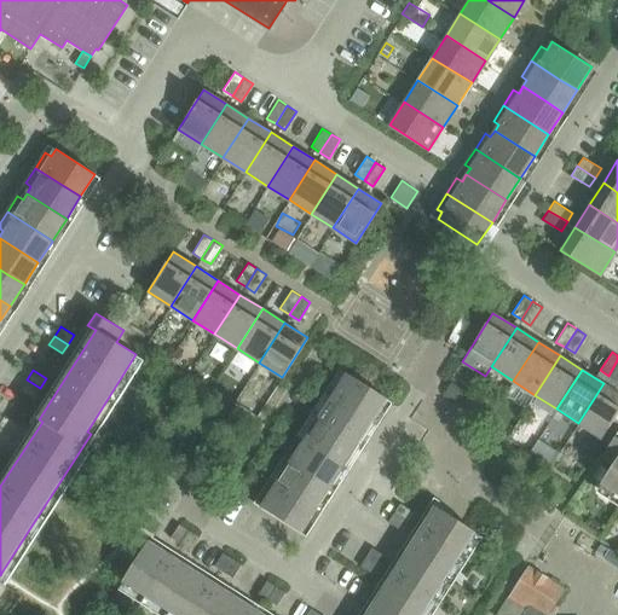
[(327,393),(356,411),(371,421),(387,398),(347,372),(342,381),(336,377),(327,393)]
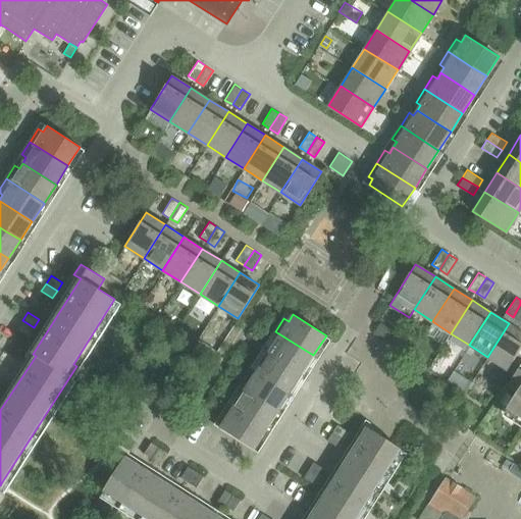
[(34,327),(22,320),(17,328),(29,334),(34,327)]
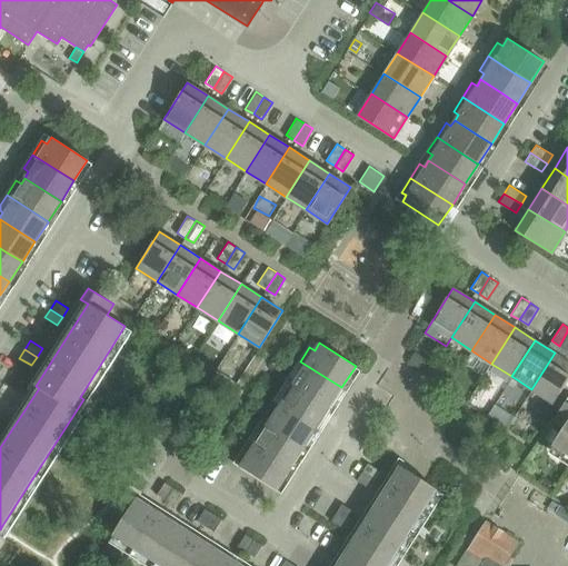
[(567,361),(555,353),(531,389),(552,403),(567,378),(567,361)]
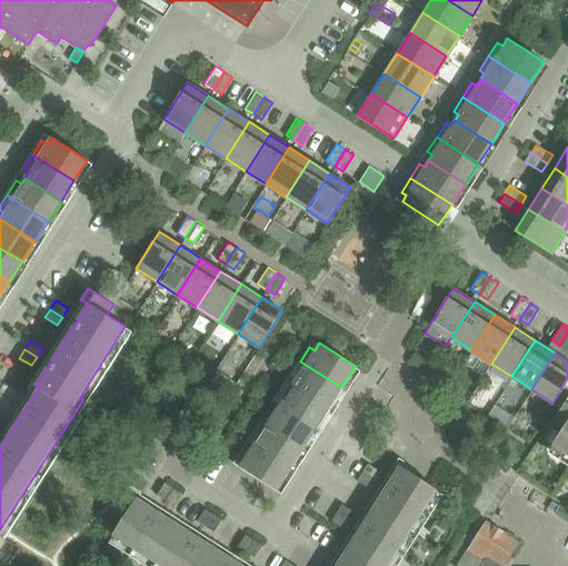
[(341,387),(327,378),(300,361),(291,375),(296,378),(292,385),(329,408),(341,387)]
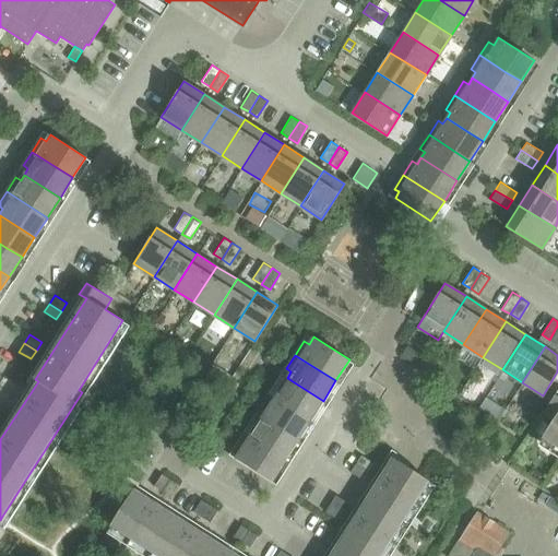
[(487,376),(494,379),(499,370),(493,366),(487,376)]
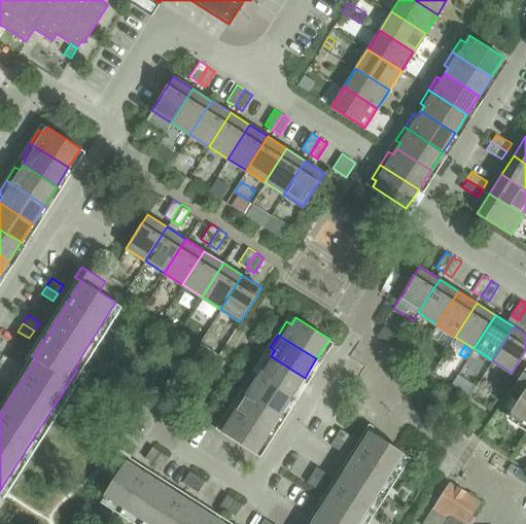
[(3,354),(0,358),(0,362),(9,369),(14,361),(3,354)]
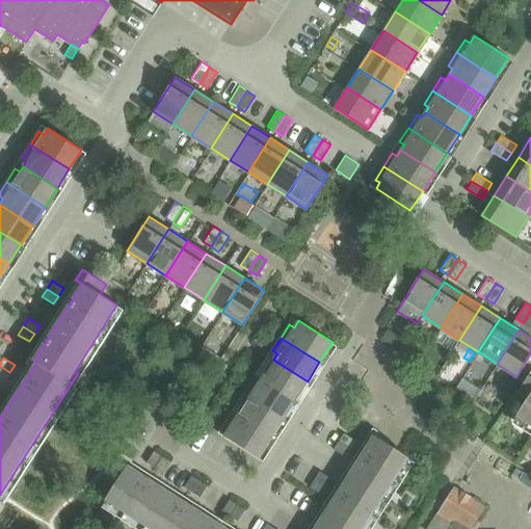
[(273,360),(269,365),(265,362),(257,375),(295,400),(308,381),(273,360)]
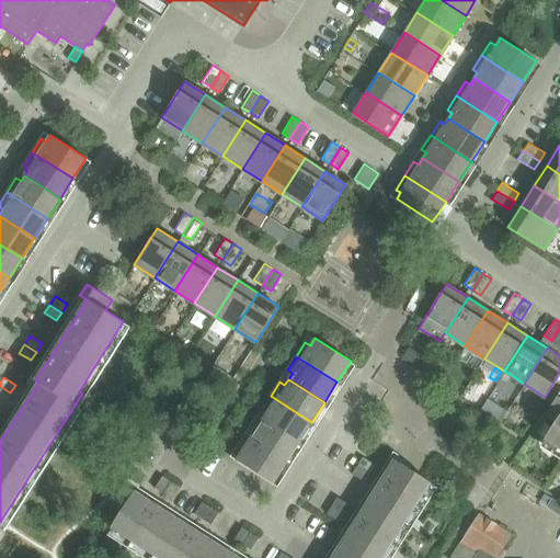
[(10,393),(0,386),(0,398),(1,399),(6,401),(10,393)]
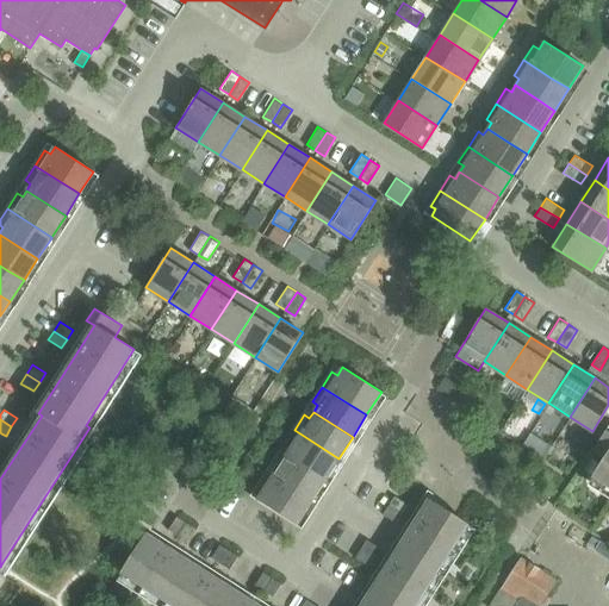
[(608,424),(592,450),(604,457),(592,476),(608,487),(608,424)]
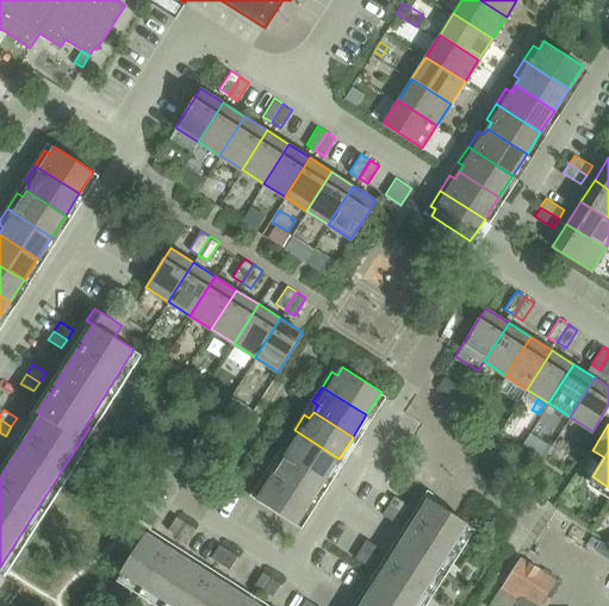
[(516,429),(513,436),(522,442),(527,435),(516,429)]
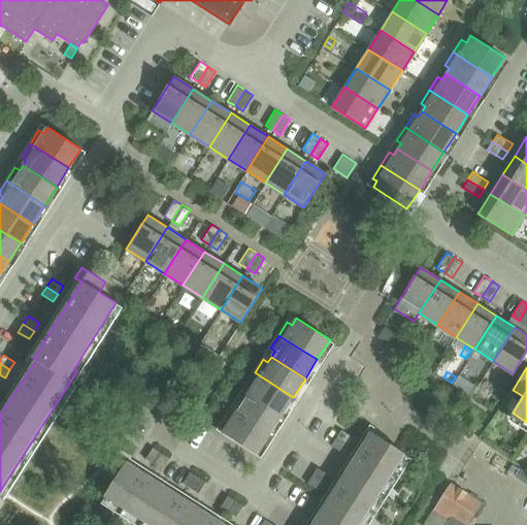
[(245,386),(251,388),(248,394),(281,416),(293,397),(255,372),(245,386)]
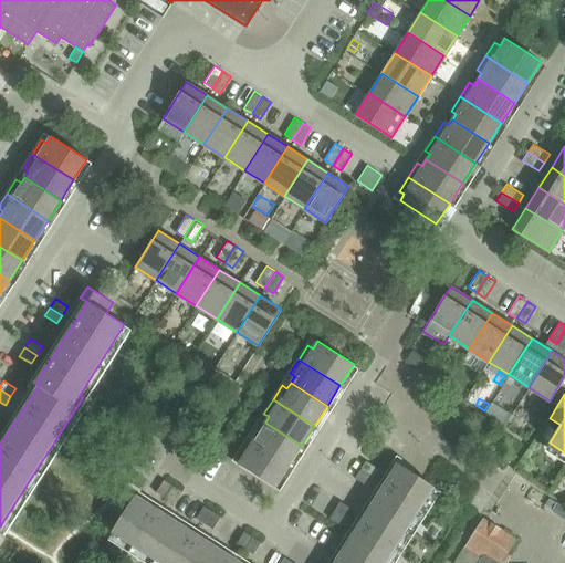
[(247,439),(273,456),(289,466),(301,446),(265,423),(261,428),(255,425),(247,439)]
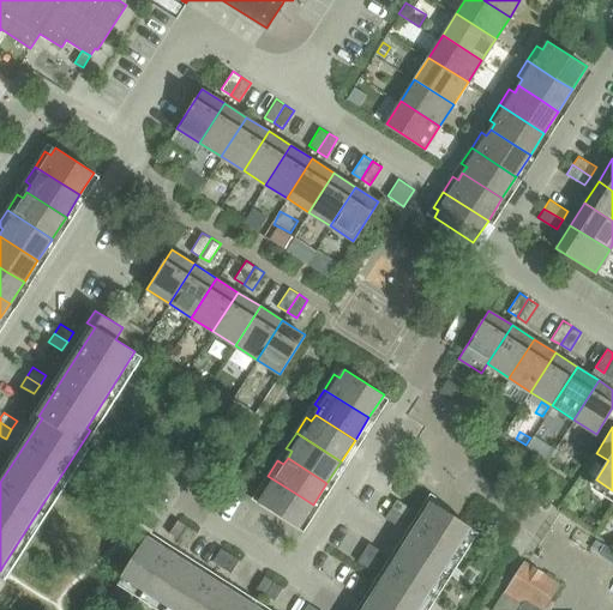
[(258,491),(264,495),(259,502),(298,527),(313,505),(296,494),(268,476),(258,491)]
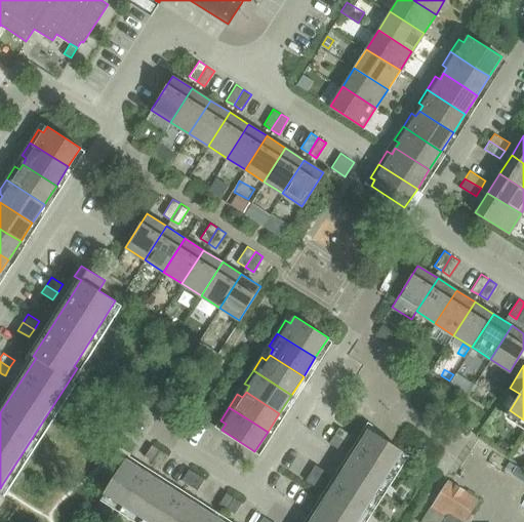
[(333,434),(345,441),(350,433),(338,426),(333,434)]
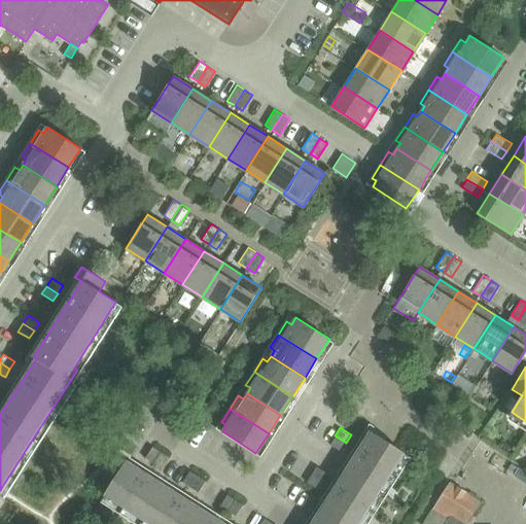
[(357,523),(404,452),(395,447),(371,430),(310,523),(224,523),(127,461),(131,454),(120,447),(105,472),(114,478),(104,494),(150,523),(357,523)]
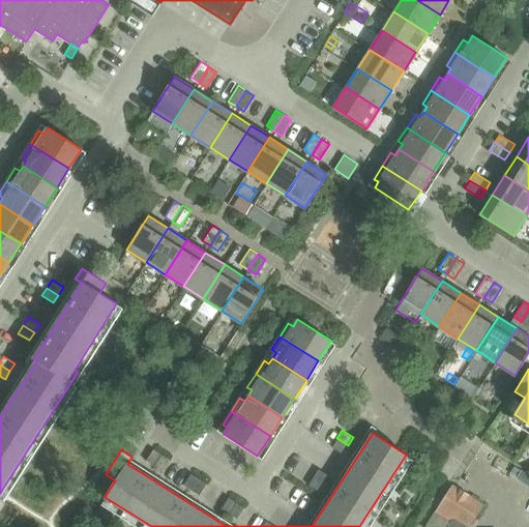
[(348,445),(336,438),(332,446),(344,454),(348,445)]
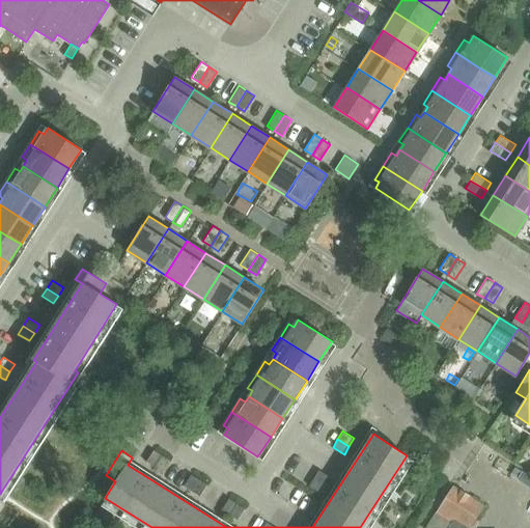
[(154,465),(161,454),(154,449),(146,461),(154,465)]
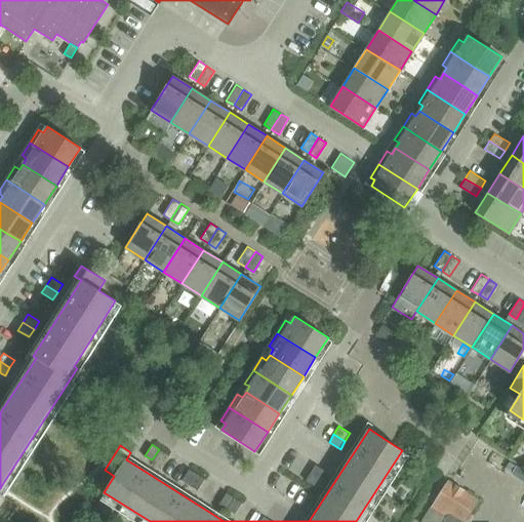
[(159,449),(152,459),(160,465),(167,453),(159,449)]
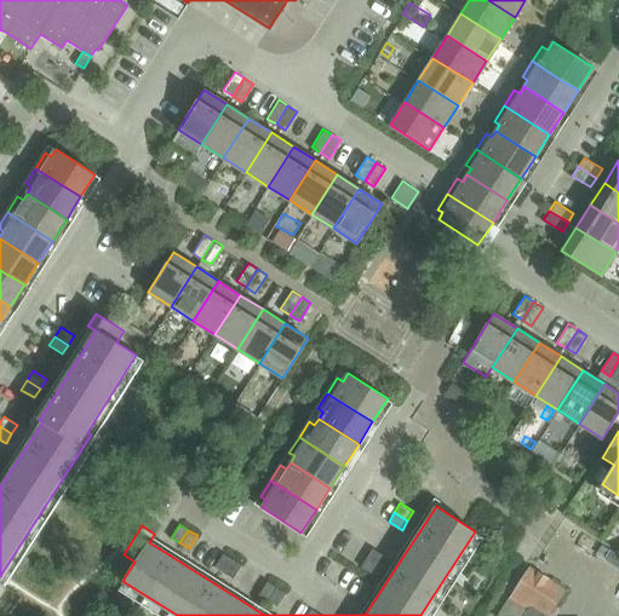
[(366,556),(379,564),(385,556),(372,547),(366,556)]
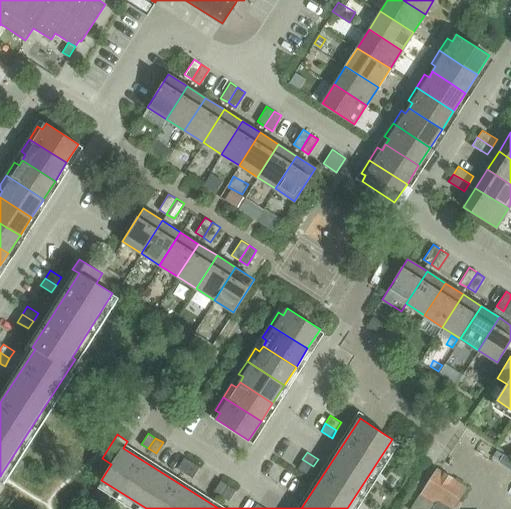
[(510,458),(503,454),(499,460),(510,468),(510,458)]
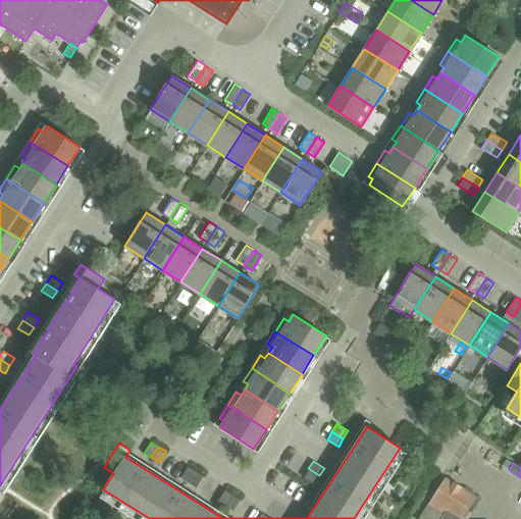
[(188,481),(195,470),(188,465),(180,476),(188,481)]
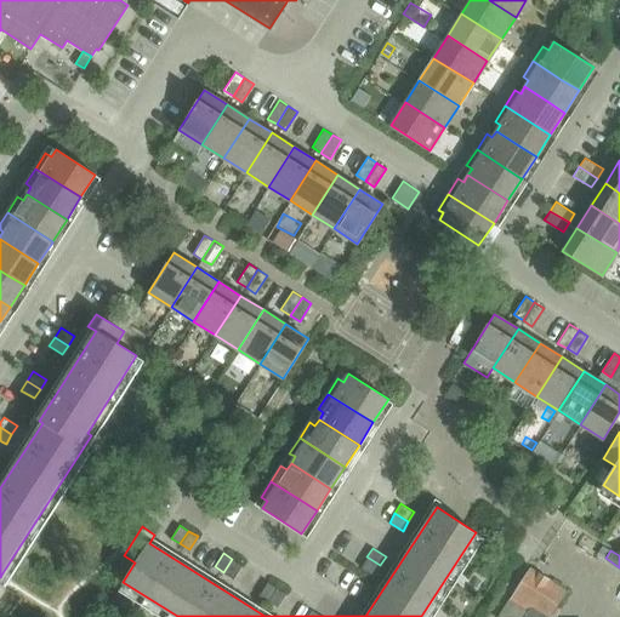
[(380,565),(367,556),(360,566),(374,575),(380,565)]
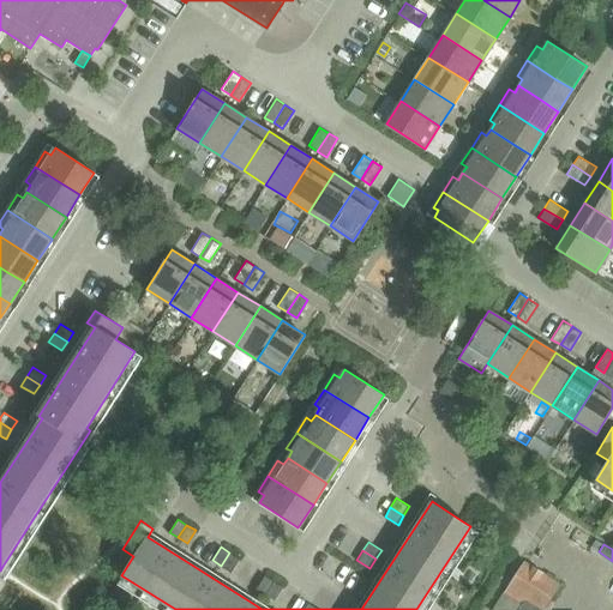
[(229,553),(221,566),(230,572),(239,559),(229,553)]
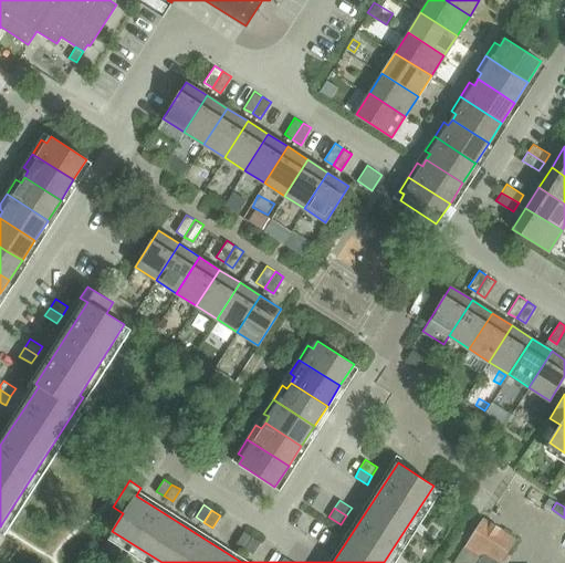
[(470,549),(462,561),(466,562),(499,562),(515,539),(483,518),(464,545),(470,549)]
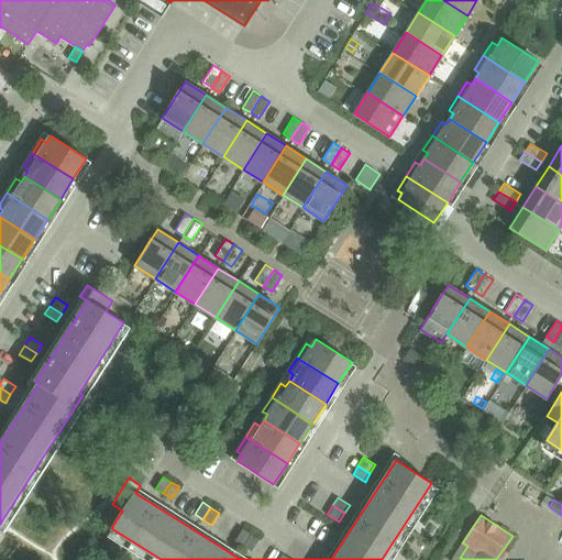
[(243,545),(251,533),(242,527),(234,539),(243,545)]
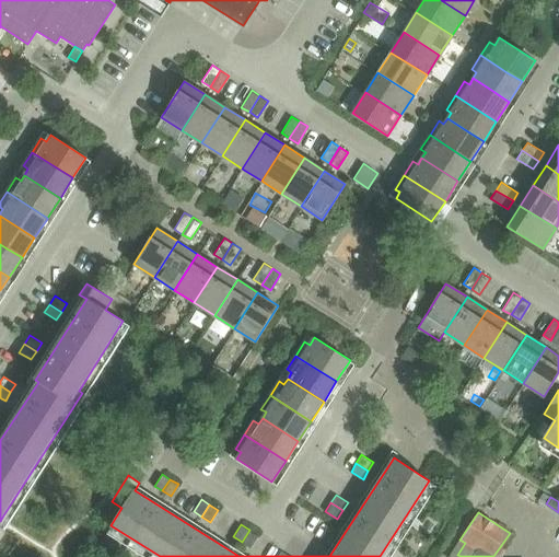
[(249,530),(242,542),(249,547),(257,535),(249,530)]
